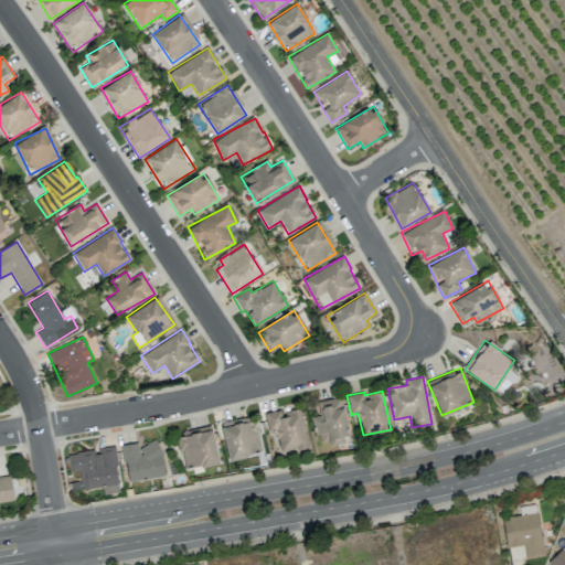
[(308,447),(300,407),(280,412),(279,409),(264,413),(268,430),(275,429),(280,452),(308,447)]
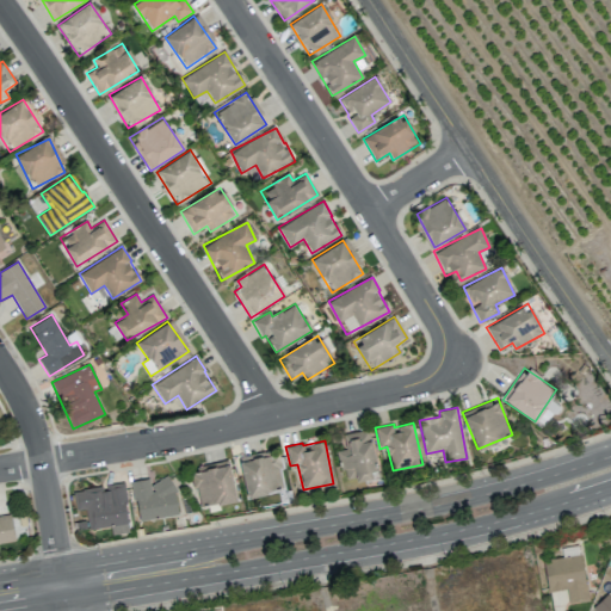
[(276,450),(240,457),(247,495),(284,488),(276,450)]
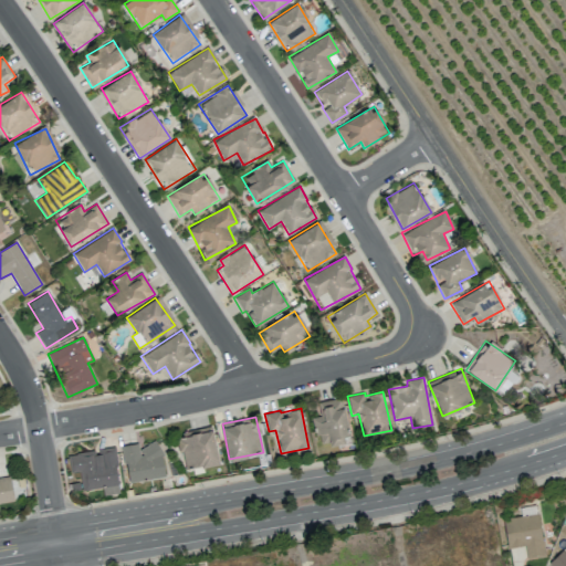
[(219,463),(211,427),(177,433),(184,470),(219,463)]
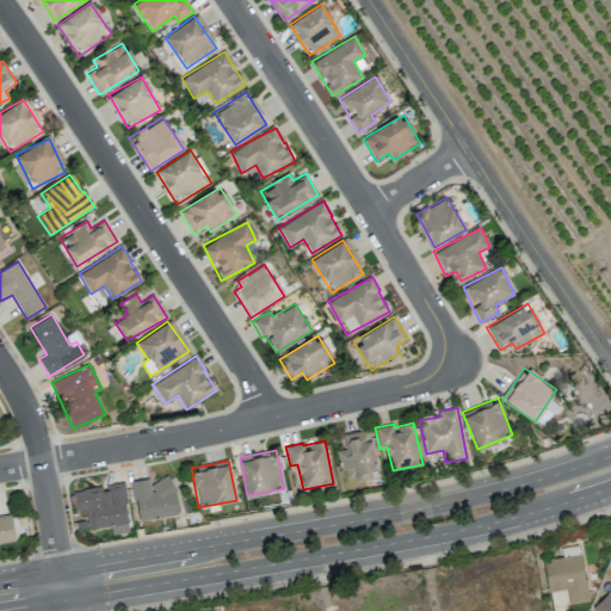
[(139,520),(178,514),(171,477),(149,481),(148,479),(131,481),(139,520)]
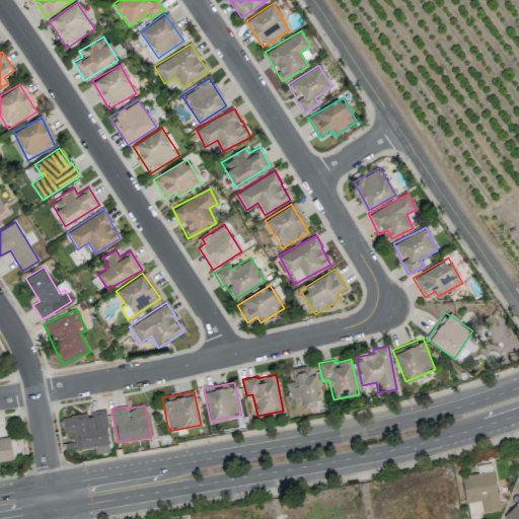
[(109,452),(104,410),(87,412),(87,413),(62,416),(64,433),(73,432),(75,449),(93,447),(94,453),(109,452)]
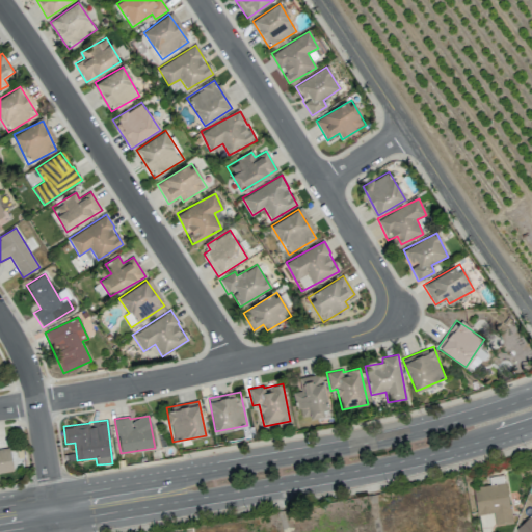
[(0,472),(12,471),(9,448),(0,449),(0,472)]
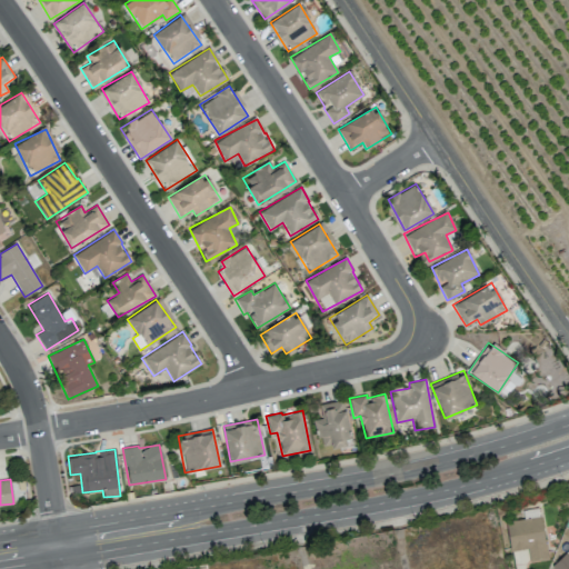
[(506,521),(509,551),(528,548),(529,560),(547,558),(541,516),(506,521)]
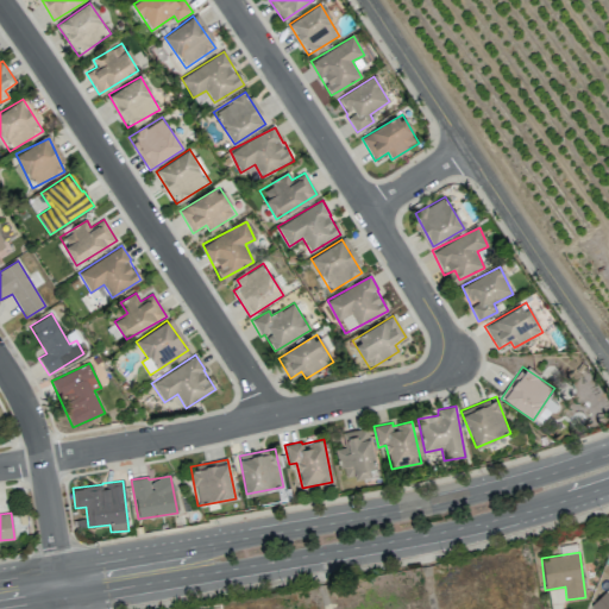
[(608,608),(608,596),(604,591),(590,607),(591,608),(608,608)]
